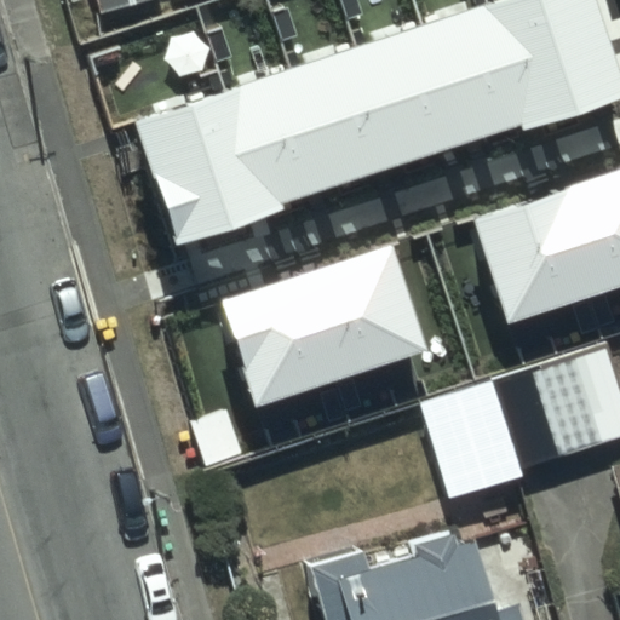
[(89,0),(92,11),(131,0),(89,0)]
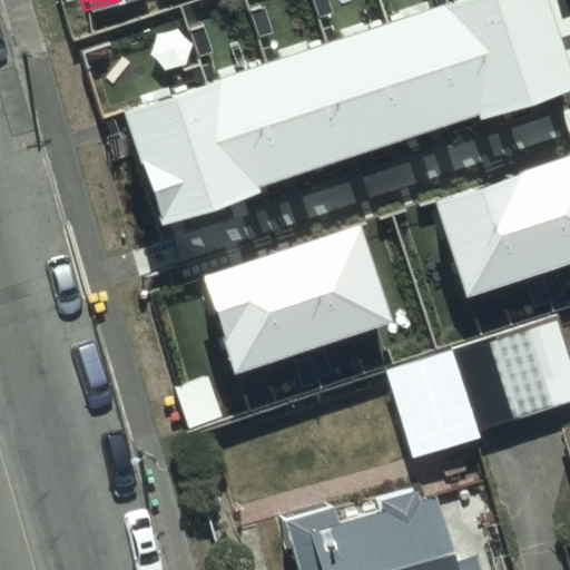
[(569,71),(546,0),(464,0),(125,114),(164,228),(263,196),(261,188),(479,115),(481,120),(569,90),(569,71)]
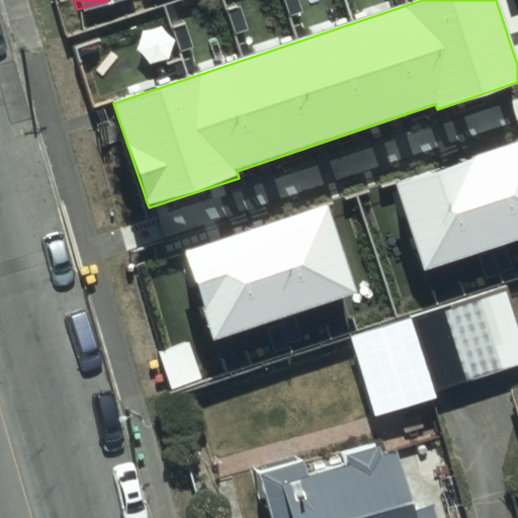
[(517,142),(396,183),(425,270),(517,239),(517,142)]
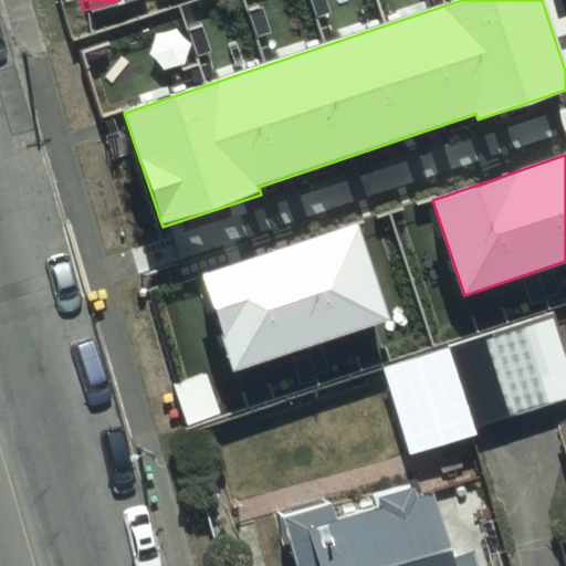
[(358,222),(202,274),(234,370),(390,318),(358,222)]
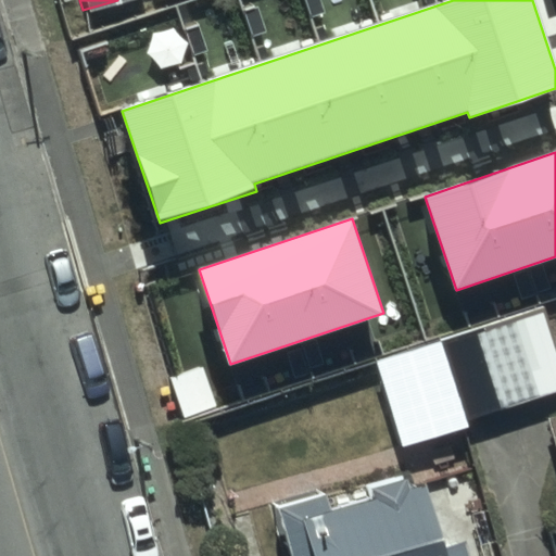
[(555,353),(541,310),(446,341),(472,420),(555,392),(555,353)]
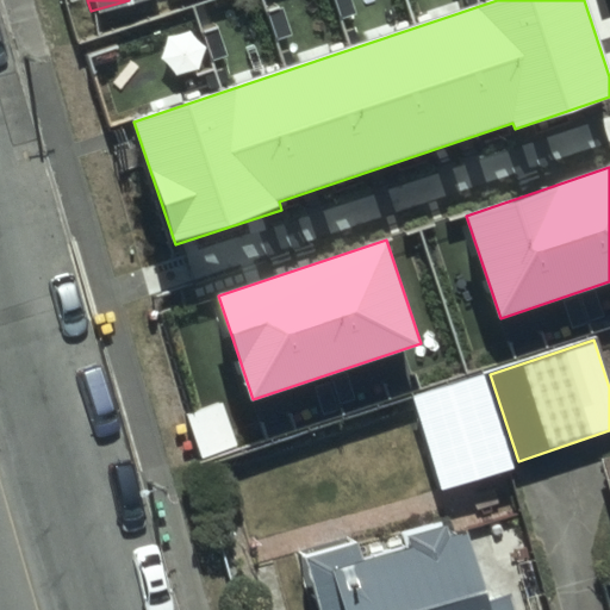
[(484,373),(412,397),(442,487),(514,465),(484,373)]
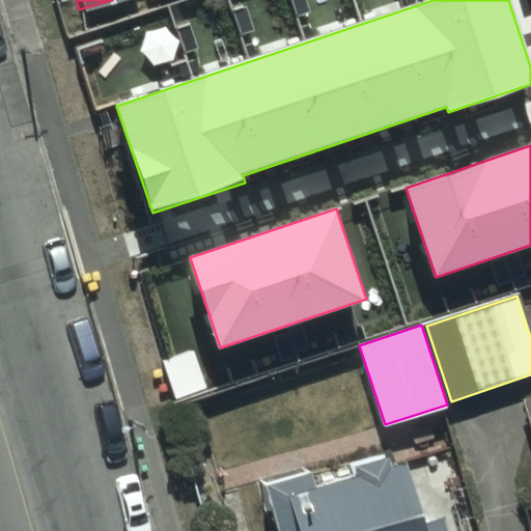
[(437,530),(432,514),(411,521),(390,454),(372,459),(368,444),(334,455),(337,463),(298,474),(294,462),(248,476),(264,530),(437,530)]
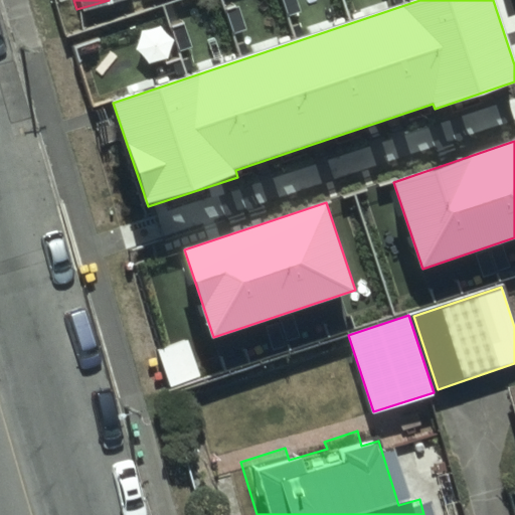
All buildings are outlined.
